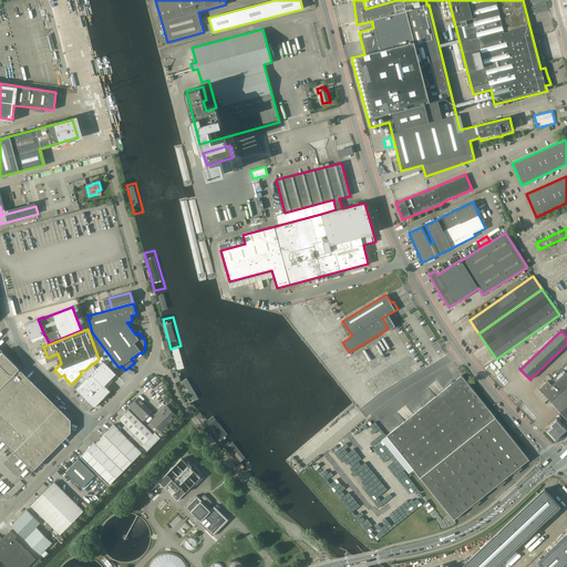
[(476,337),(475,339),(476,340),(474,343),(480,350),(482,348),(484,349),(486,347),(476,337)]
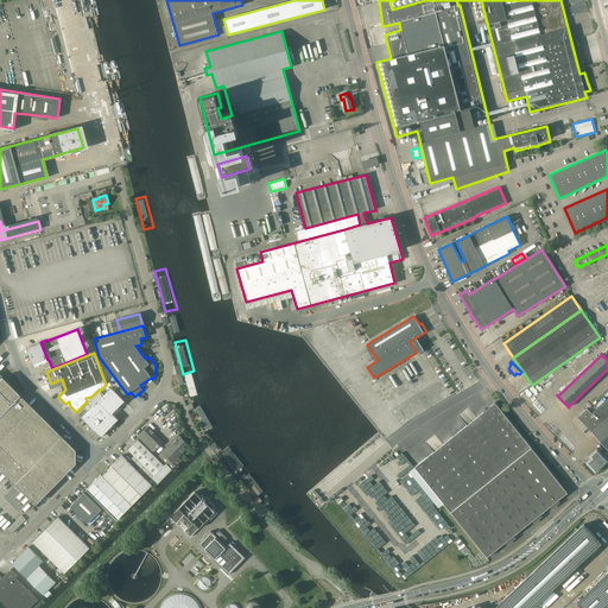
[(194,371),(183,374),(187,386),(190,399),(201,396),(194,371)]
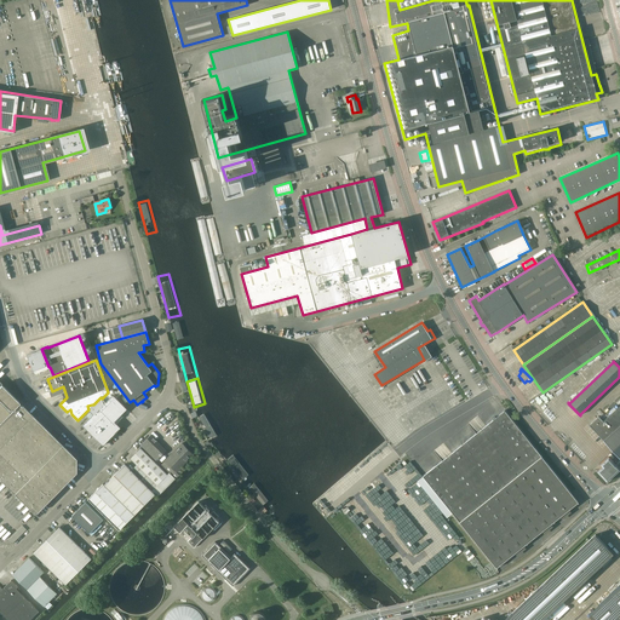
[(0,480),(33,512),(36,512),(76,472),(75,459),(22,406),(21,406),(18,403),(19,403),(0,383),(0,480)]
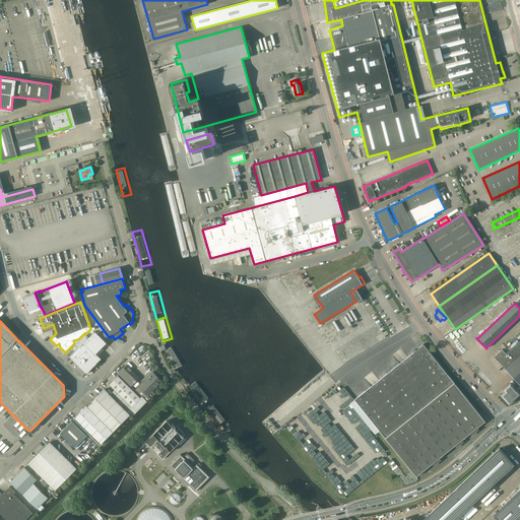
[(84,342),(99,356),(101,353),(99,351),(107,343),(94,331),(84,342)]
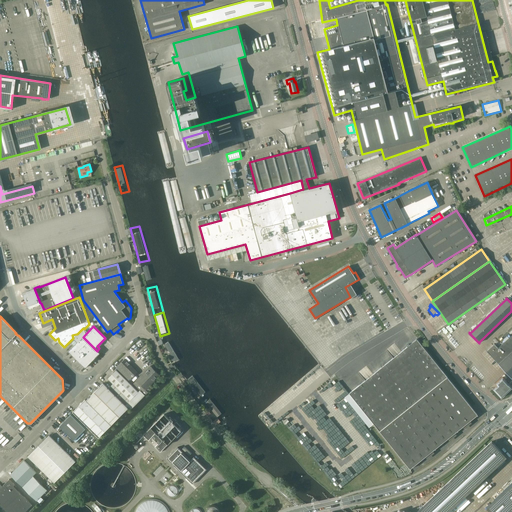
[(510,377),(506,381),(504,379),(501,381),(500,380),(496,383),(497,385),(493,389),(501,398),(511,387),(511,334),(500,346),(496,343),(487,352),(510,377)]
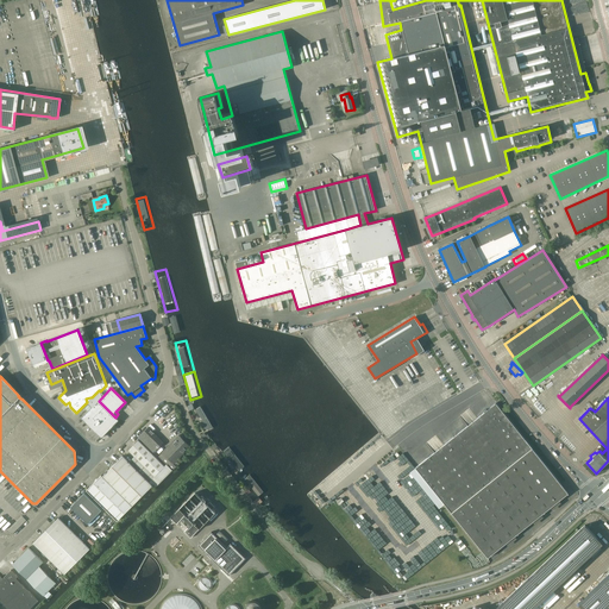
[(118,420),(115,418),(99,401),(81,418),(95,432),(96,429),(98,431),(100,432),(100,433),(101,433),(102,433),(104,432),(108,427),(110,428),(118,420)]
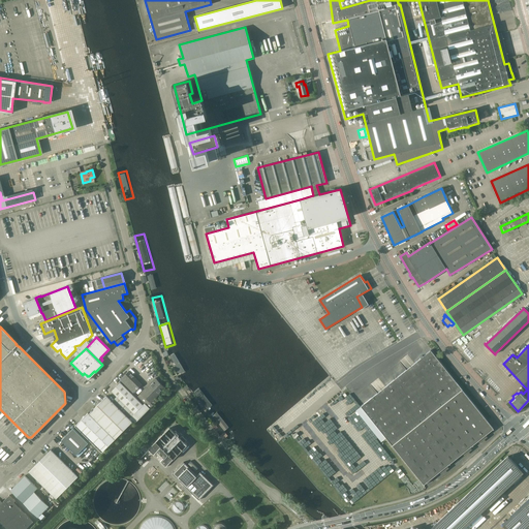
[(424,485),(493,429),(462,390),(431,350),(361,406),(393,445),(424,485)]
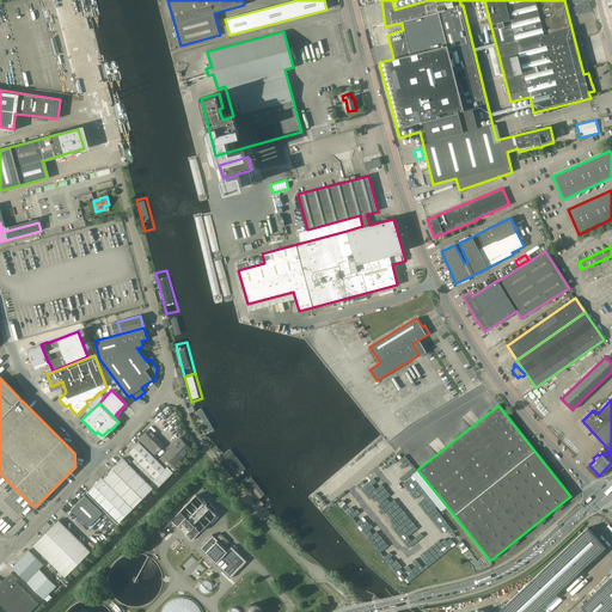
[(154,456),(164,445),(148,430),(139,440),(154,456)]
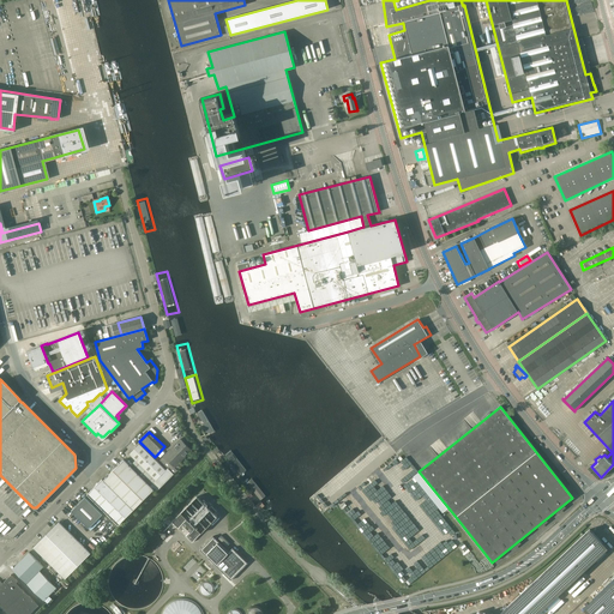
[(175,468),(192,451),(180,439),(163,456),(175,468)]
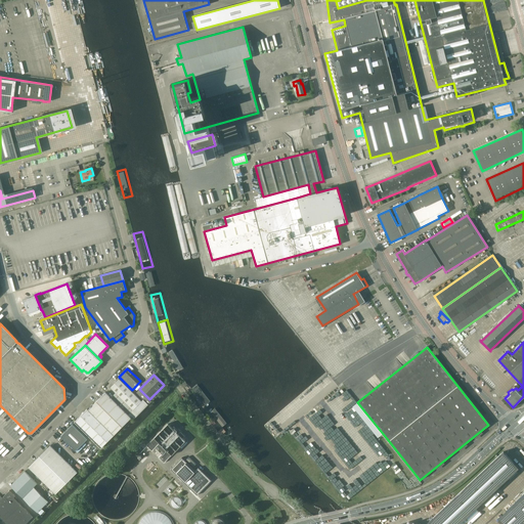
[(119,379),(110,387),(116,393),(114,395),(130,412),(133,410),(141,401),(119,379)]
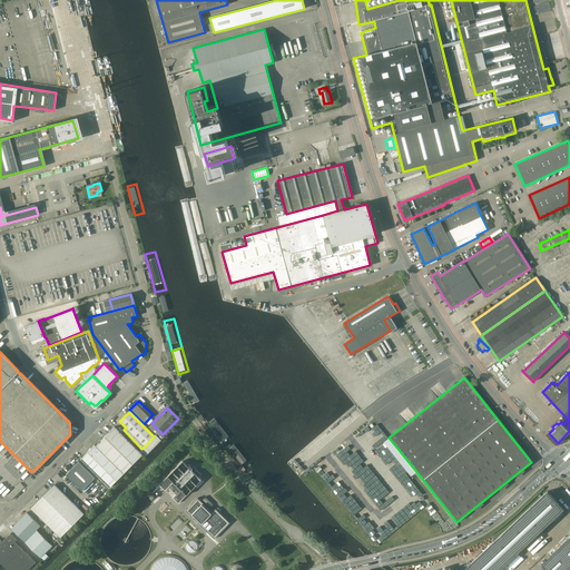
[(215,415),(207,422),(224,443),(232,438),(215,415)]
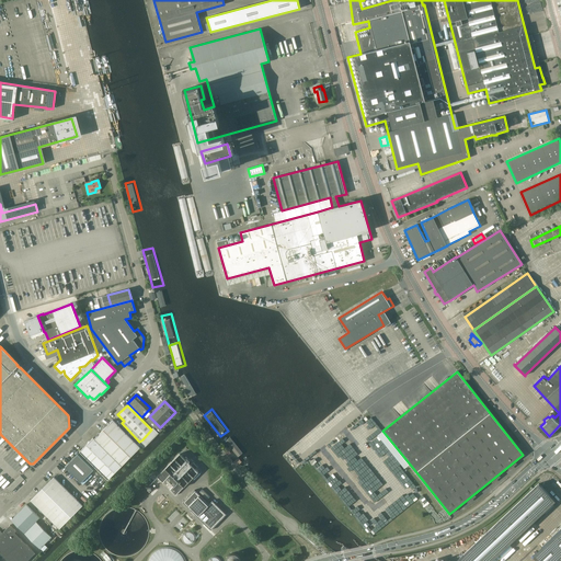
[(140,447),(113,420),(94,438),(93,437),(80,451),(109,480),(140,447)]
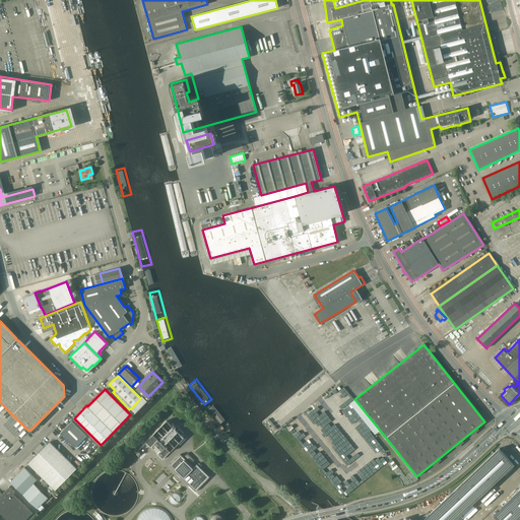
[(213,402),(206,407),(221,426),(229,420),(213,402)]
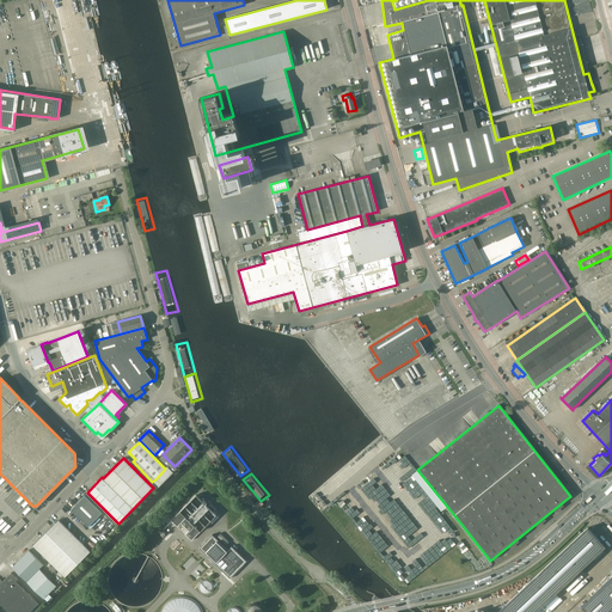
[(216,515),(196,495),(171,520),(191,540),(216,515)]
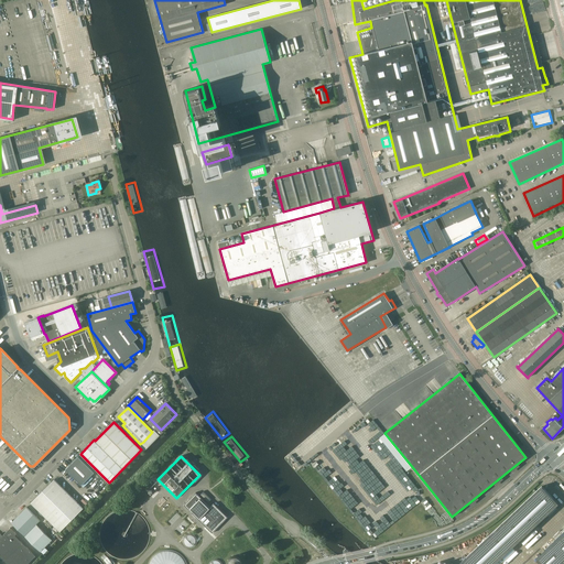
[(82,486),(94,473),(78,457),(65,469),(82,486)]
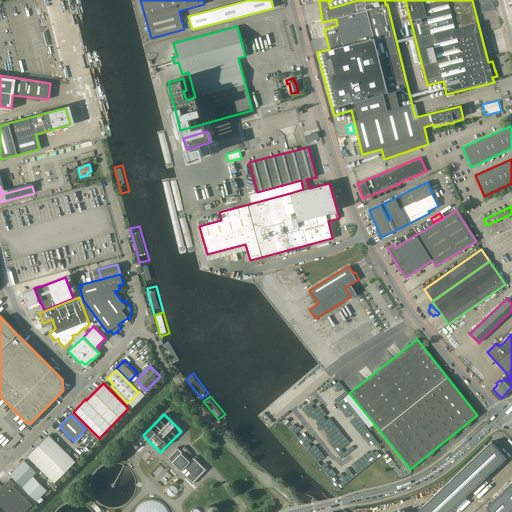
[(54,483),(75,461),(49,435),(28,457),(54,483)]
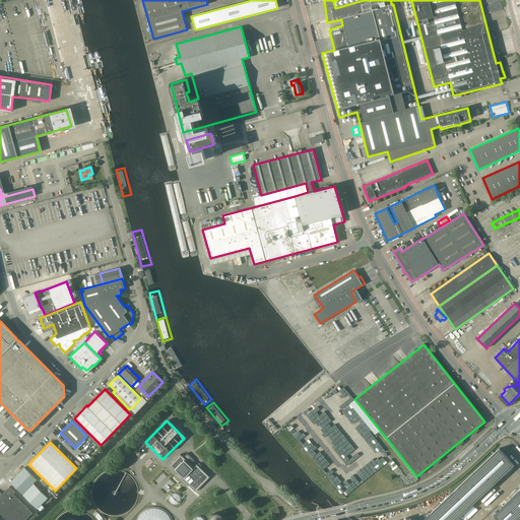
[(426,519),(455,519),(514,464),(499,448),(425,518),(426,519)]
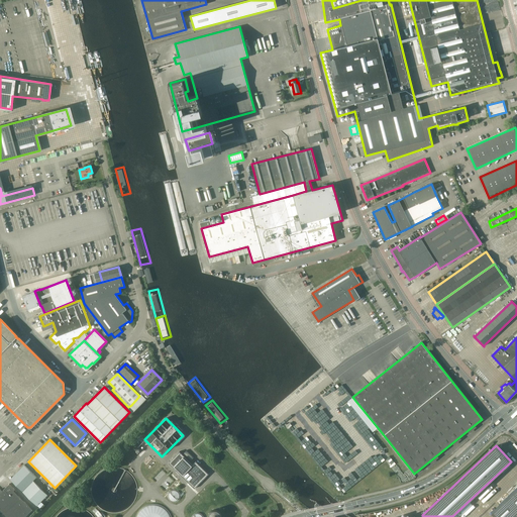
[(187,450),(183,454),(190,461),(194,457),(187,450)]
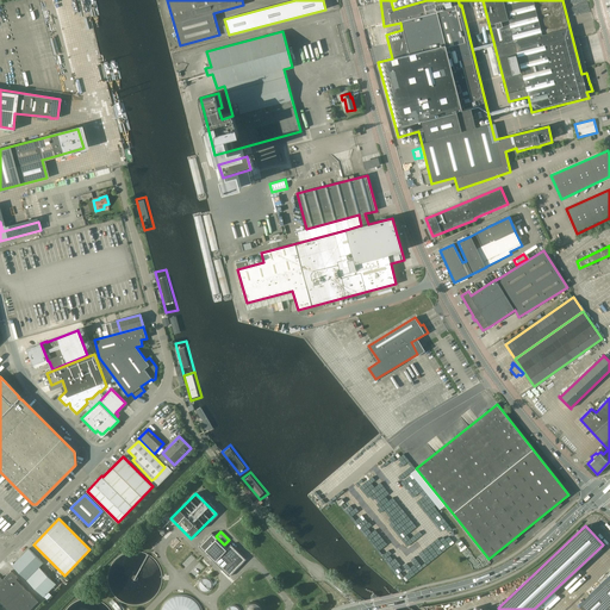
[(228,548),(212,533),(198,547),(230,577),(247,559),(231,545),(228,548)]
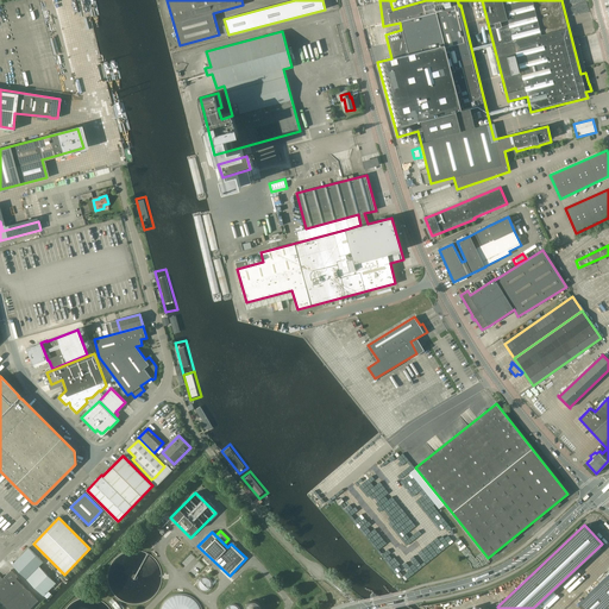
[(43,595),(56,583),(39,566),(43,562),(29,547),(12,564),(43,595)]
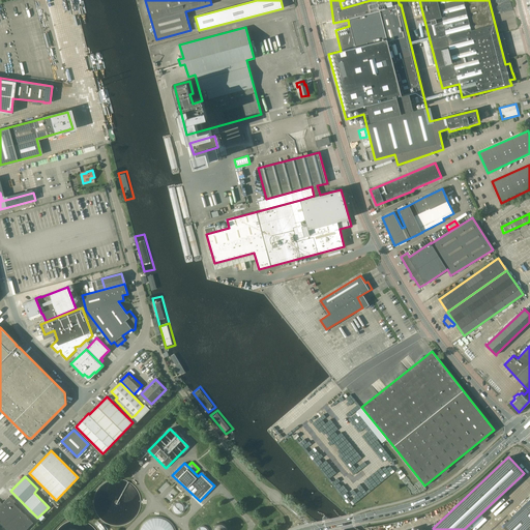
[(10,517),(19,508),(13,503),(16,502),(9,496),(2,503),(7,509),(5,511),(10,517)]
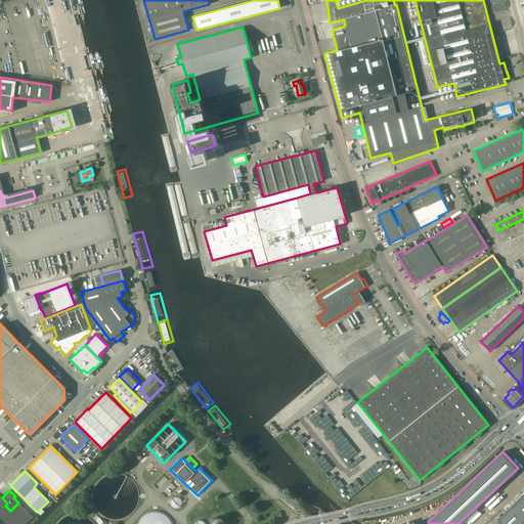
[(523,523),(523,493),(496,521),(499,523),(523,523)]
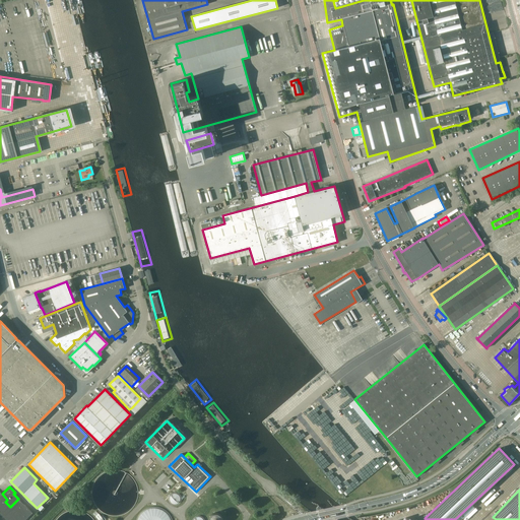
[(178,504),(180,496),(170,494),(168,502),(178,504)]
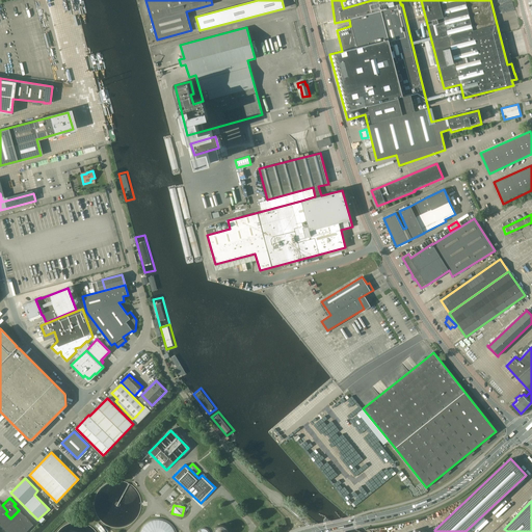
[(16,524),(19,522),(24,515),(19,510),(10,519),(16,524)]
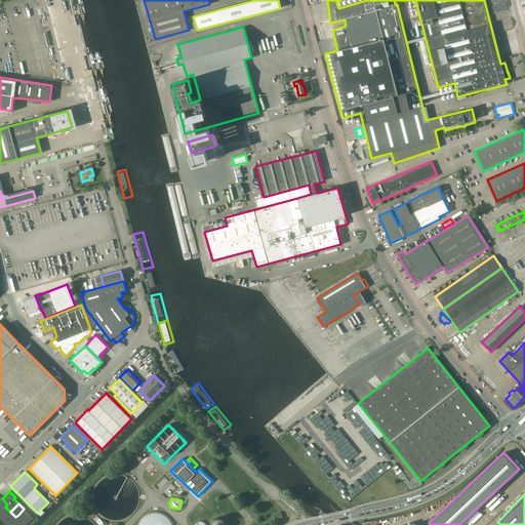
[(0,518),(2,521),(10,512),(5,507),(2,510),(0,512),(0,518)]
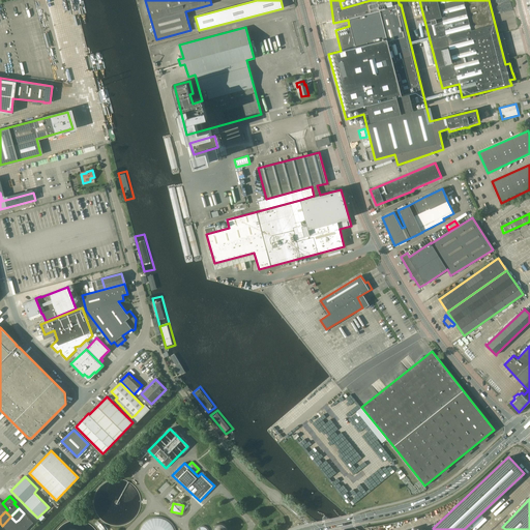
[(19,520),(28,528),(33,523),(24,513),(19,520)]
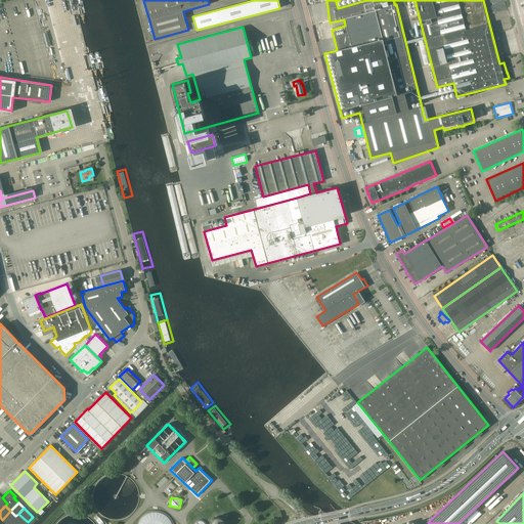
[(318,514),(332,523),(340,523),(320,509),(318,512),(319,513),(318,514)]
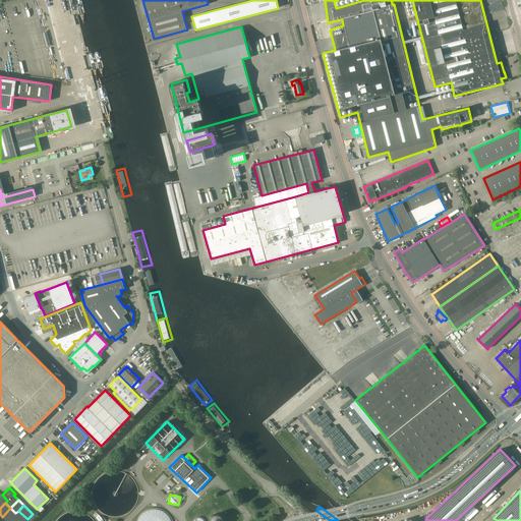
[(335,507),(333,508),(348,519),(350,519),(335,507)]
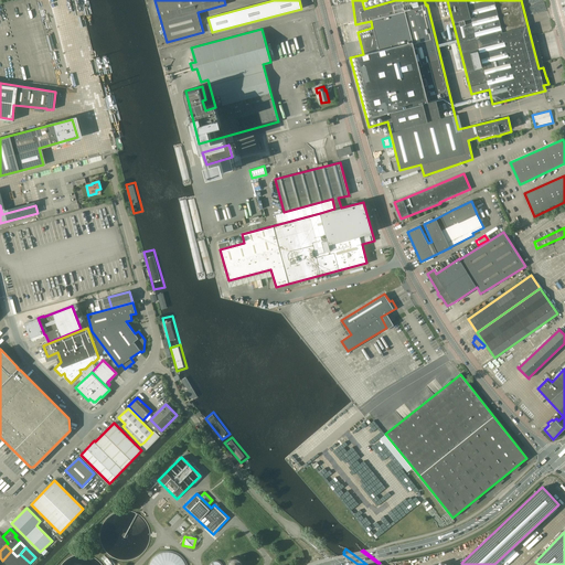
[(8,564),(14,560),(17,556),(11,551),(2,561),(7,564),(8,564)]
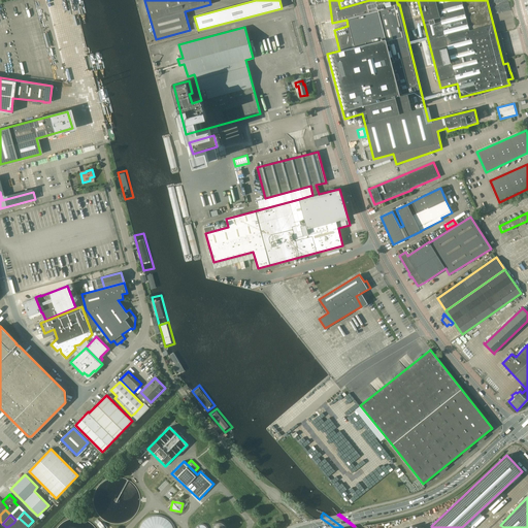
[(156,516),(146,517),(140,523),(140,525),(139,527),(138,527),(173,527),(174,527),(164,518),(156,516)]
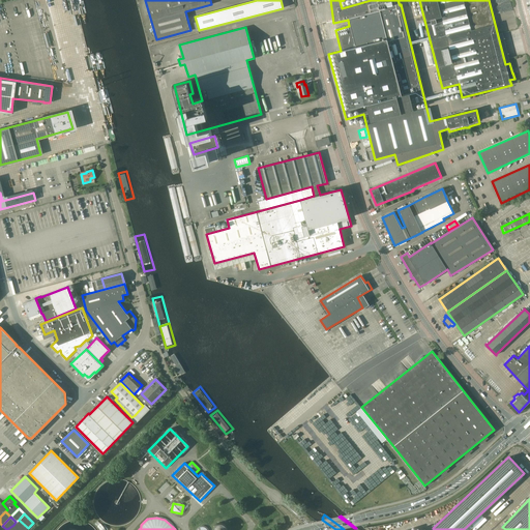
[(25,529),(28,528),(19,520),(16,522),(13,525),(18,529),(25,529)]
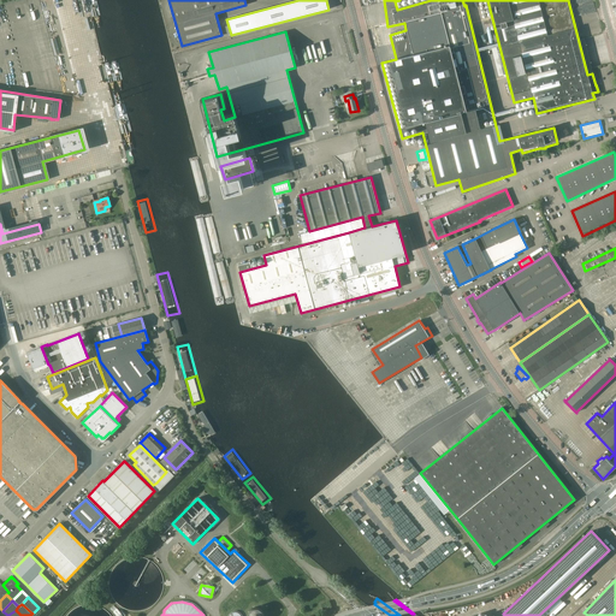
[(116,605),(111,608),(114,615),(117,615),(120,615),(116,605)]
